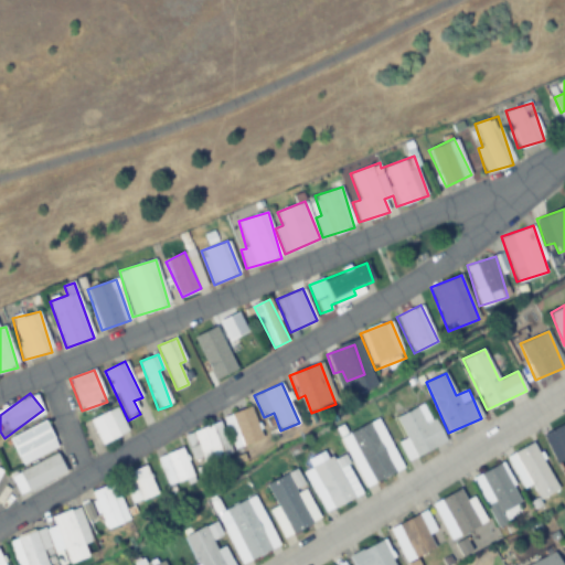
[(444,441),(425,403),(395,417),(406,440),(404,443),(412,458),(444,441)]
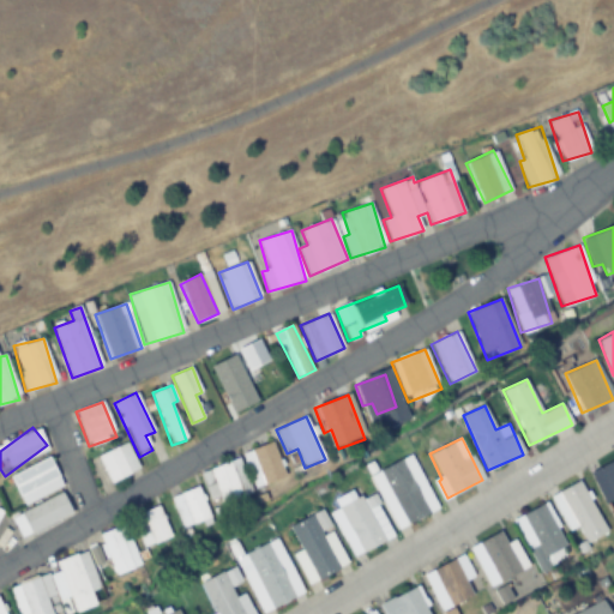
[(96,459),(112,485),(139,468),(124,443),(96,459)]
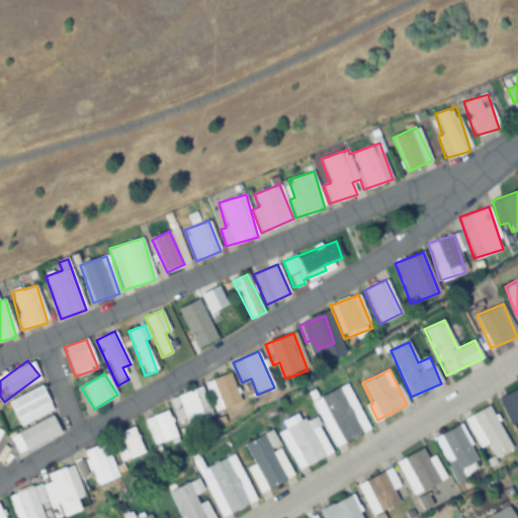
[(213,412),(240,404),(231,373),(204,381),(213,412)]
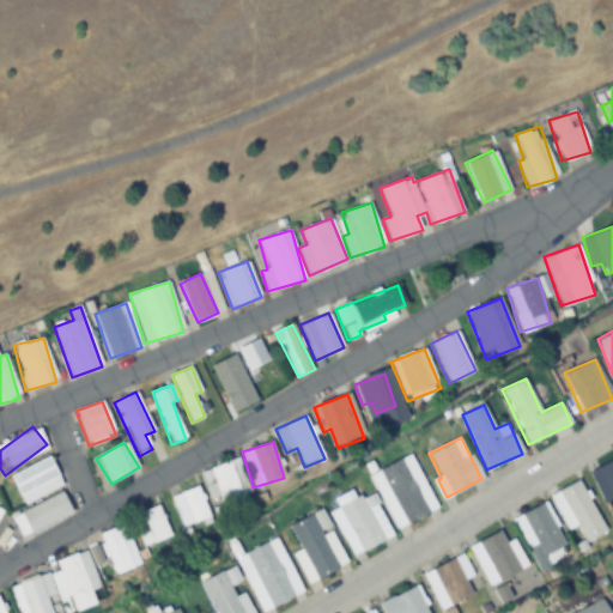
[(411,454),(370,473),(395,528),(436,509),(411,454)]
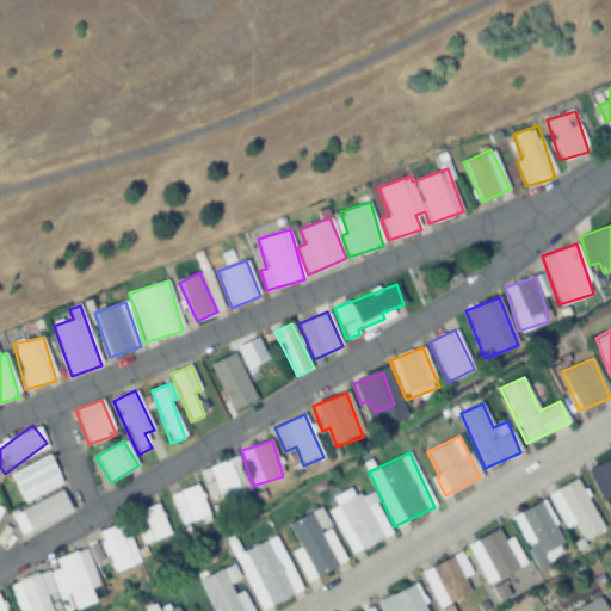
[(62,485),(49,456),(10,475),(23,504),(62,485)]
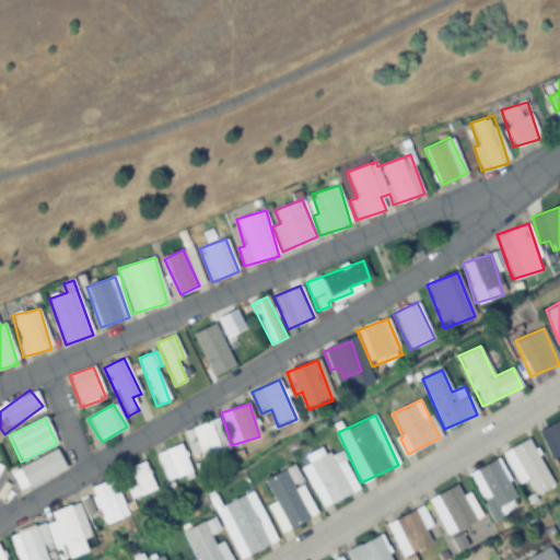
[(182,432),(191,455),(201,451),(206,459),(230,450),(217,418),(182,432)]
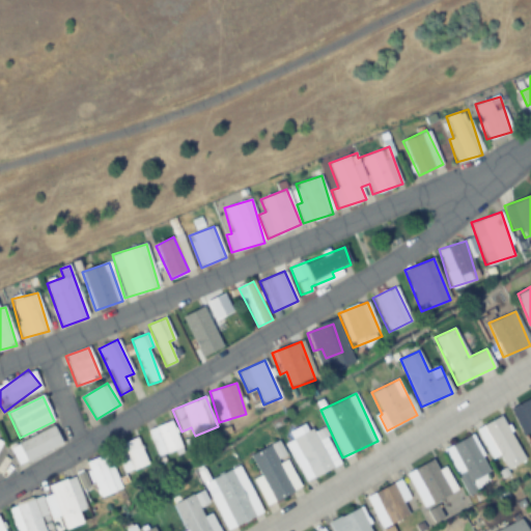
[(530,398),(510,409),(521,434),(530,428),(530,398)]
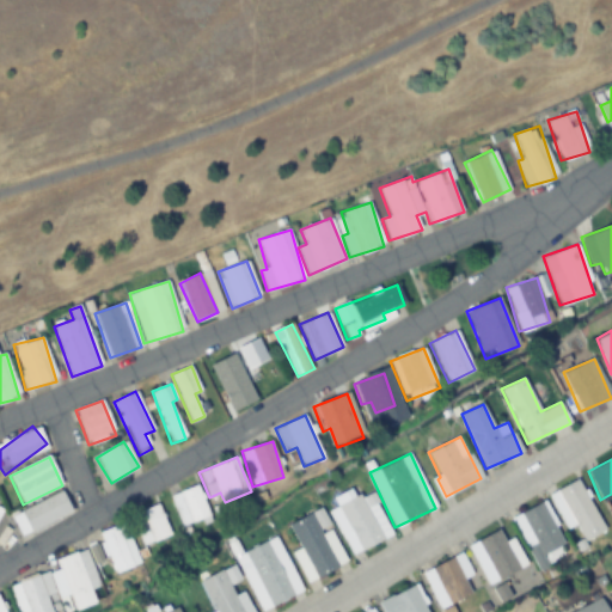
[(603,533),(580,479),(549,493),(564,530),(576,524),(583,542),(603,533)]
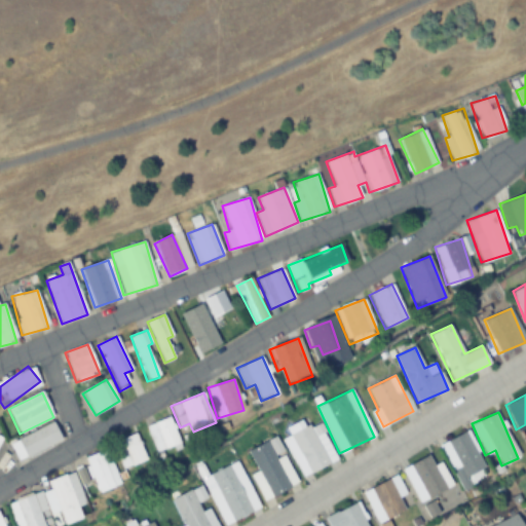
[(146,427),(158,454),(181,444),(168,416),(146,427)]
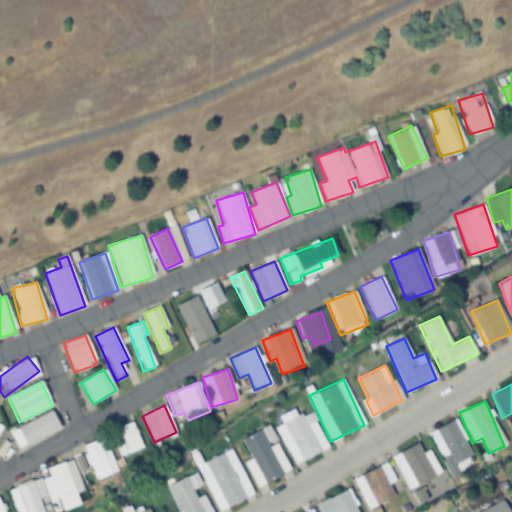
[(293,464),(327,448),(311,410),(298,416),(294,408),(278,416),(282,424),(276,426),(293,464)]
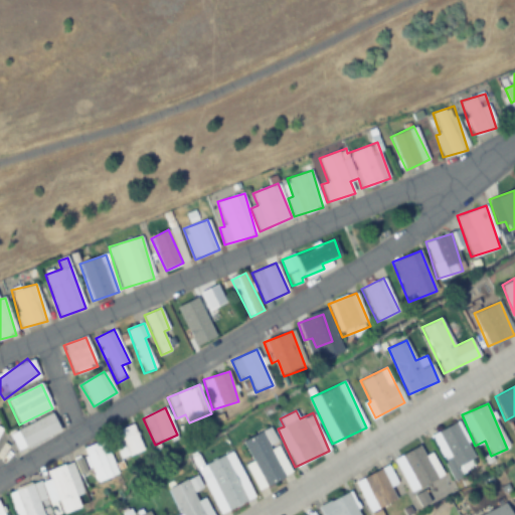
[(62,432),(53,413),(16,432),(25,450),(62,432)]
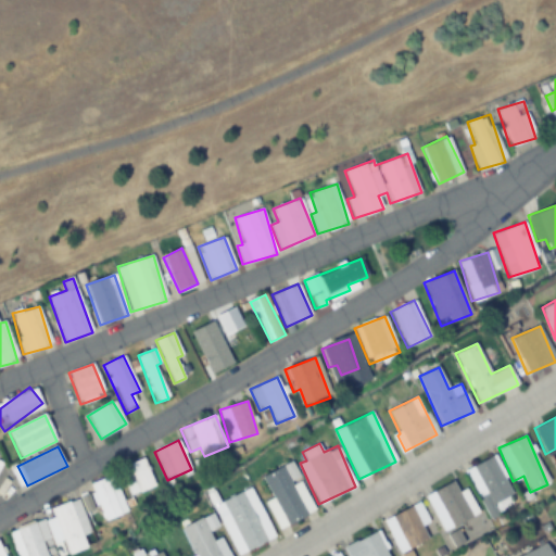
[(463,470),(477,498),(485,494),(491,504),(512,493),(492,455),(463,470)]
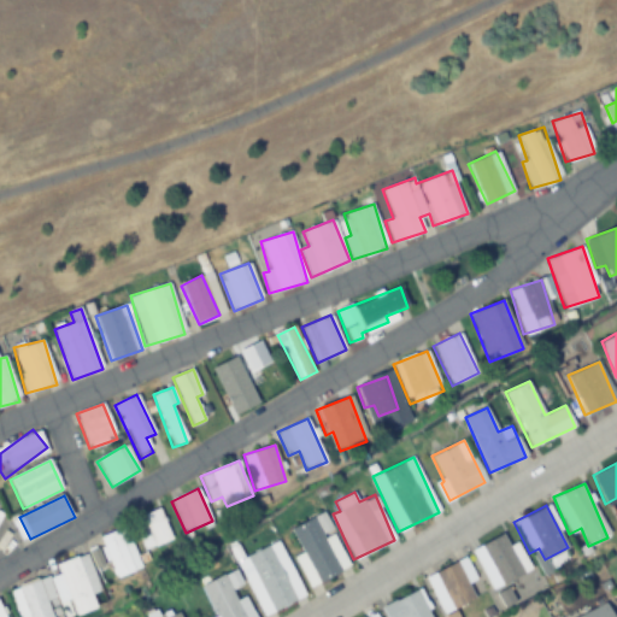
[(148,551),(172,540),(158,509),(134,519),(148,551)]
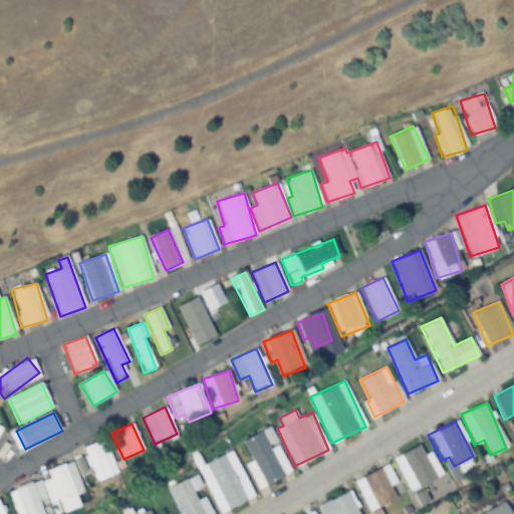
[(256,488),(290,474),(270,428),(242,440),(251,462),(245,464),(256,488)]
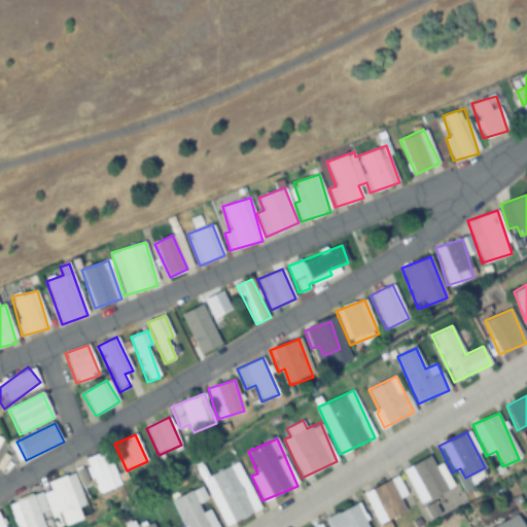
[(84,459),(97,495),(120,487),(107,451),(84,459)]
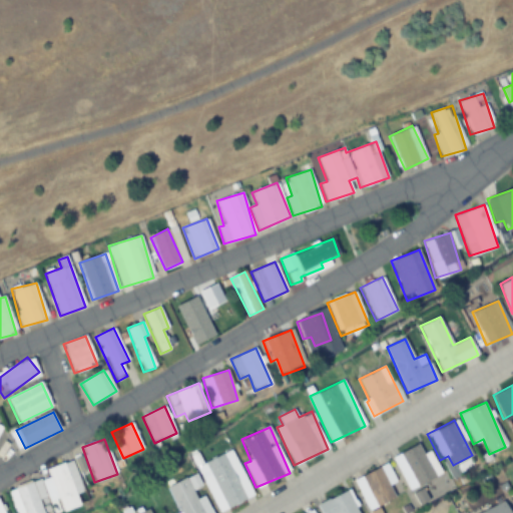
[(429,451),(423,454),(418,444),(392,456),(407,490),(440,475),(429,451)]
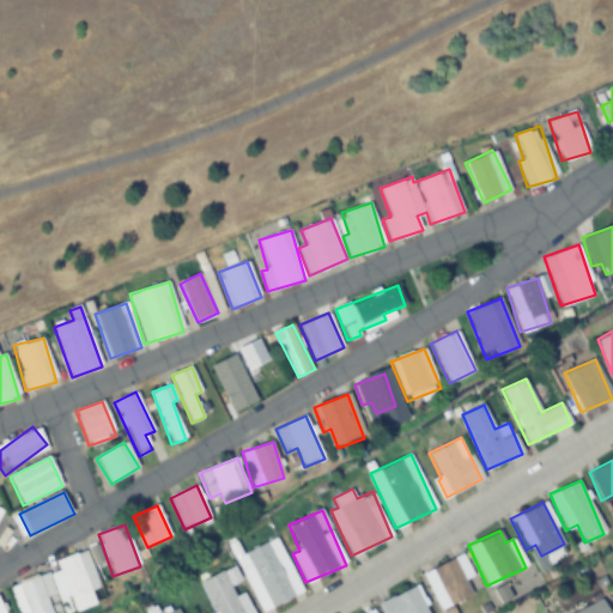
[(277,538),(242,554),(236,542),(230,545),(261,612),(302,594),(277,538)]
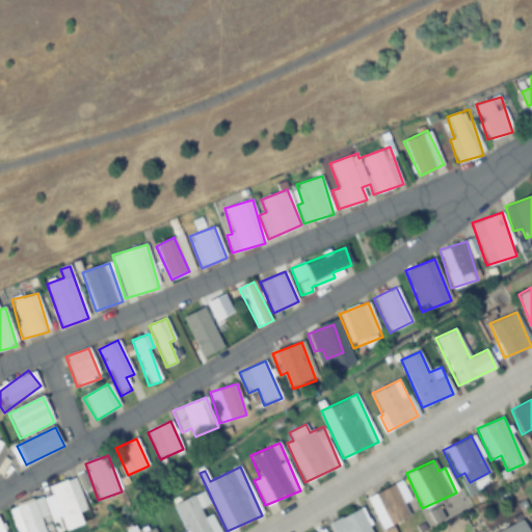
[(0,531),(50,531),(51,531),(61,531),(83,526),(84,509),(76,479),(73,479),(50,485),(50,496),(43,498),(7,507),(14,531),(4,531),(1,517),(0,517),(0,531)]
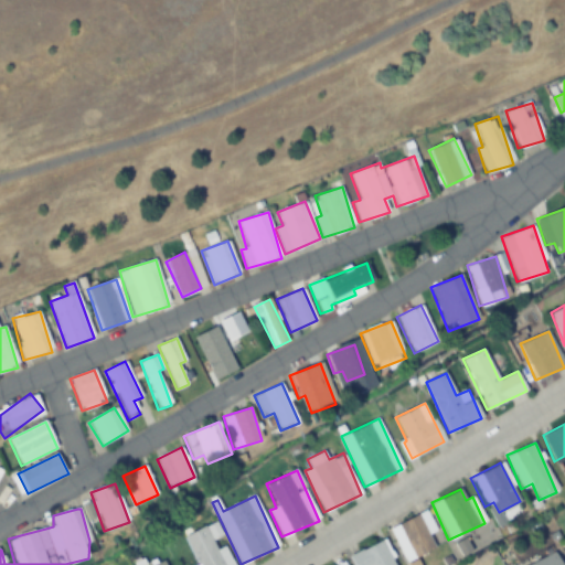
[(436,547),(428,533),(434,531),(424,510),(387,529),(405,563),(436,547)]
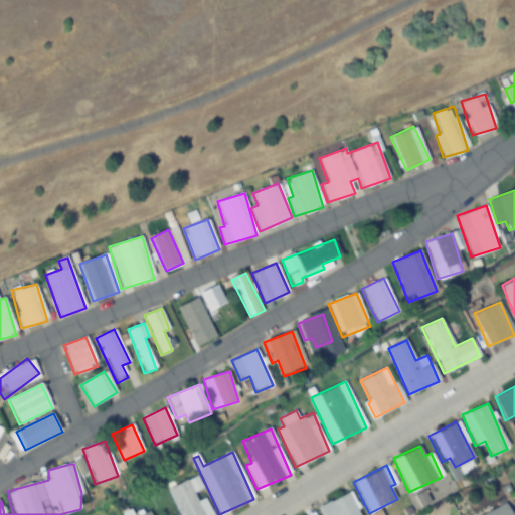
[(210,514),(204,499),(201,500),(191,479),(167,489),(178,514),(210,514)]
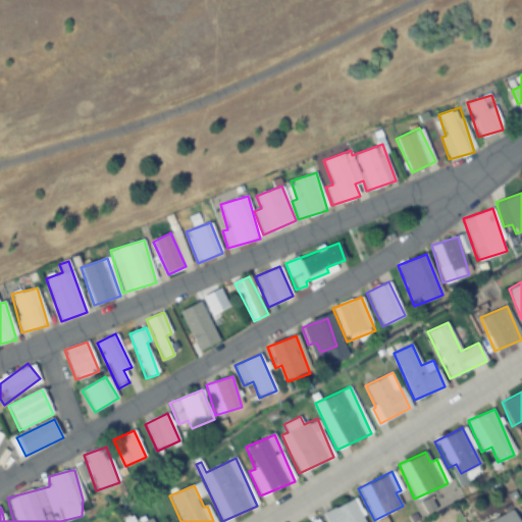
[(325,521),(364,521),(355,499),(322,512),(325,521)]
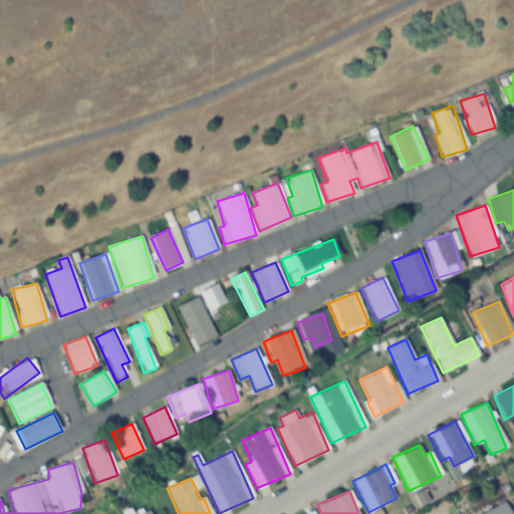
[(510,513),(505,502),(477,513),(510,513)]
